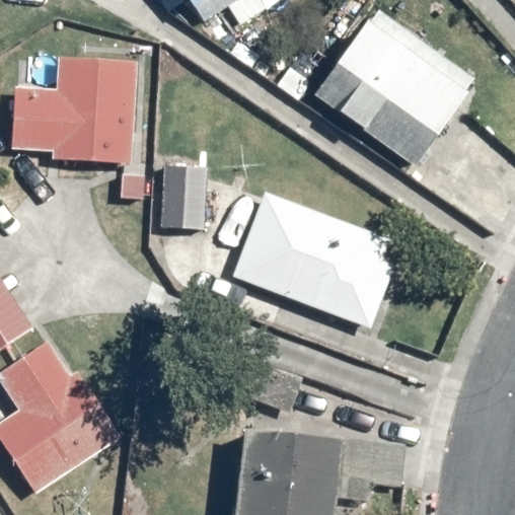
[(187,0),(198,18),(227,0),(187,0)]
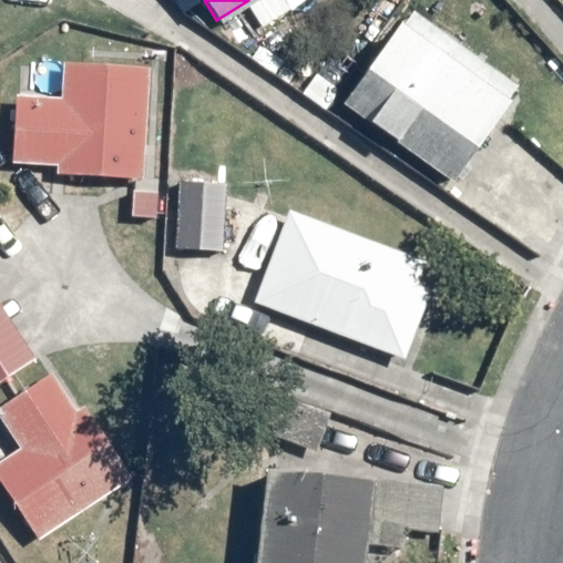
[(344,109),(451,183),(519,86),(410,12),(344,109)]
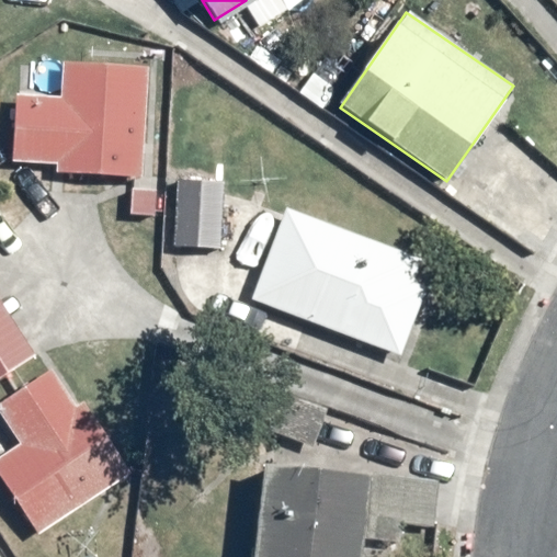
[(12,160),(57,162),(56,171),(140,175),(147,67),(63,63),(60,97),(15,94),(12,160)]
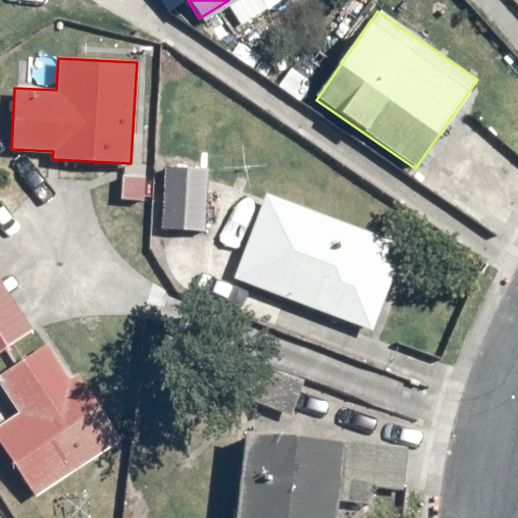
[(165,166),(162,226),(203,228),(206,168),(165,166)]
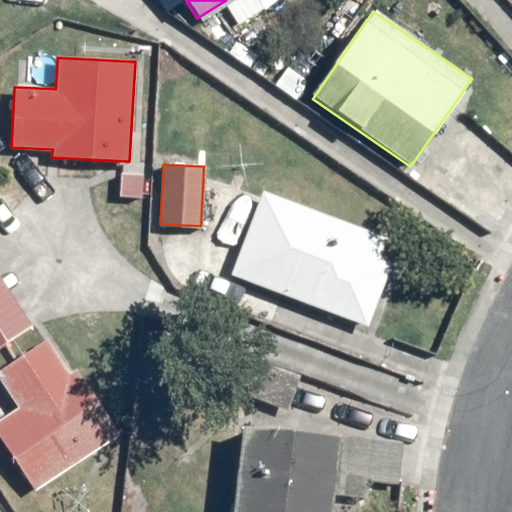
[(142,174),(120,173),(119,195),(141,196),(142,174)]
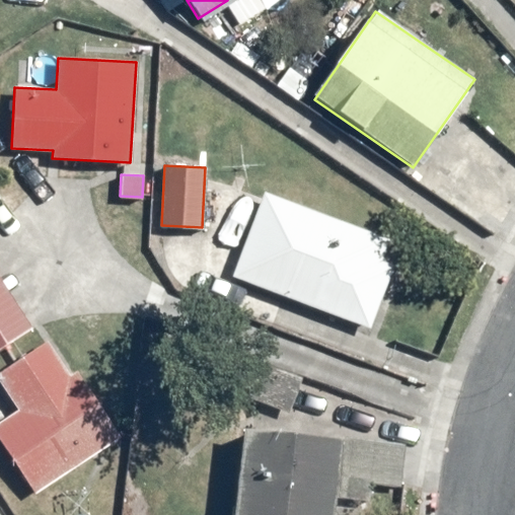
[(265,193),(231,275),(370,329),(392,274),(371,266),(381,238),(265,193)]
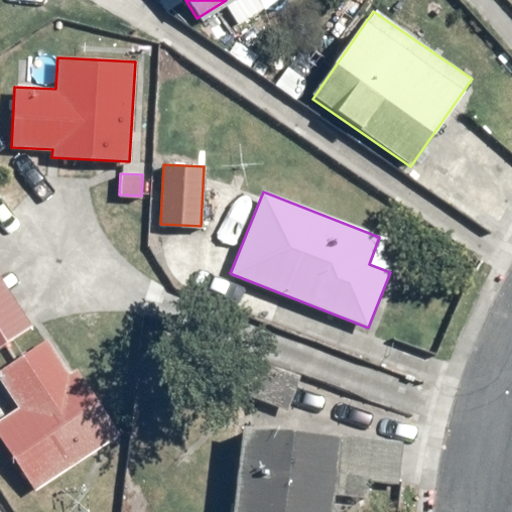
[(0,346),(29,328),(0,280),(0,346)]
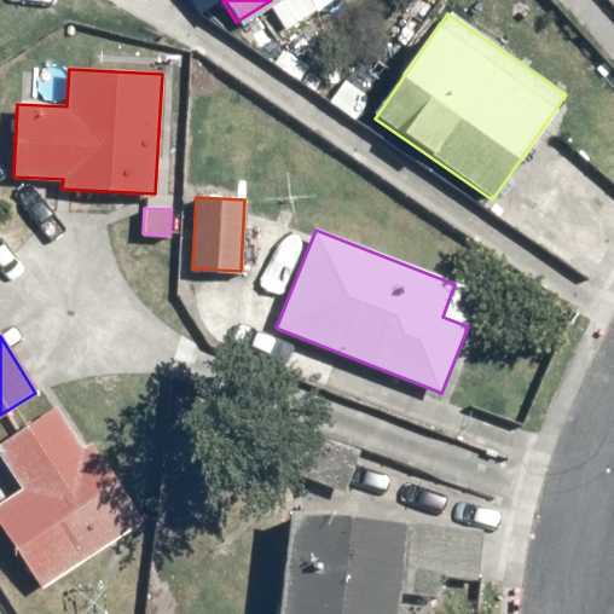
[(0,455),(22,486),(0,500),(0,526),(39,584),(140,516),(88,441),(80,447),(53,409),(0,442),(0,455)]
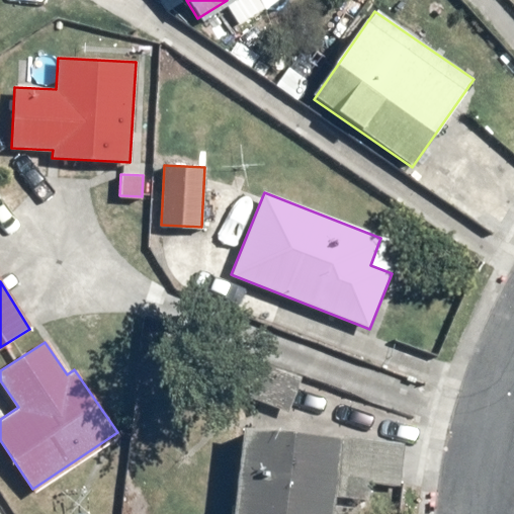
[(243,424),(233,513),(329,513),(338,434),(243,424)]
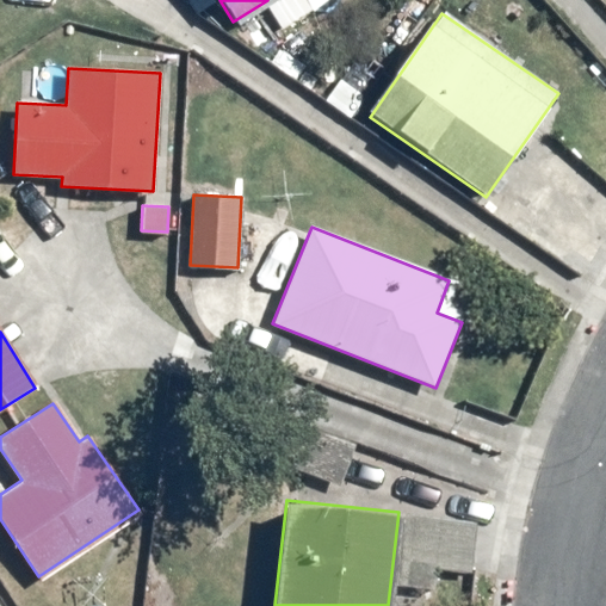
All buildings are outlined.
